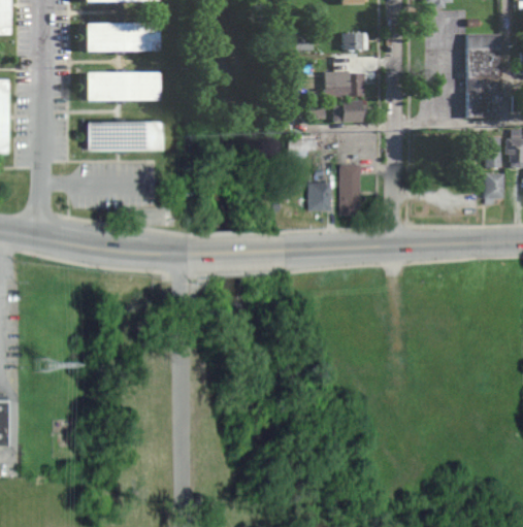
[(9,36),(0,35),(0,0),(9,0),(9,2),(12,2),(12,8),(9,8),(9,36)]
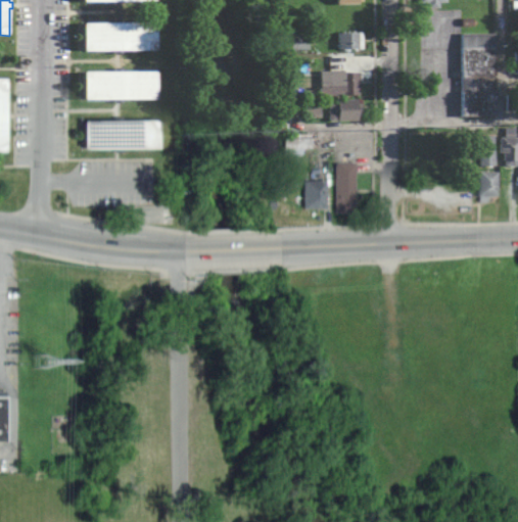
[(440,3),(440,8),(429,8),(429,3),(423,3),(423,0),(450,0),(450,3),(440,3)]
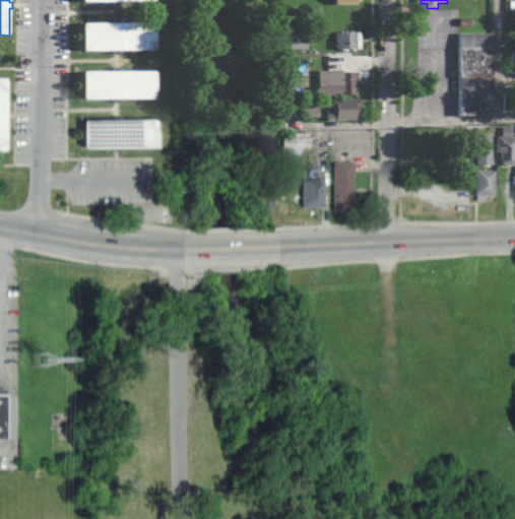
[(124,54),(117,54),(117,50),(84,50),(84,23),(117,23),(117,20),(123,20),(123,23),(155,24),(155,50),(124,50),(124,54)]
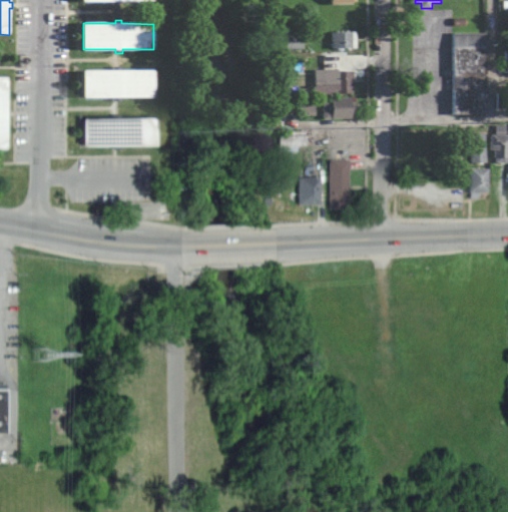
[(335,49),(334,33),(359,33),(359,49),(335,49)]
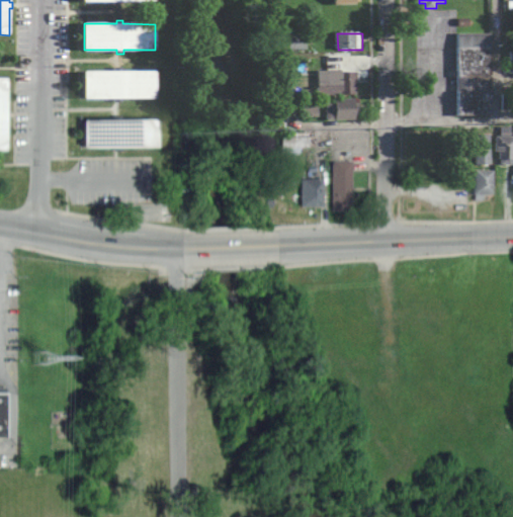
[(493,115),(459,116),(459,114),(459,33),(492,33),(493,115)]
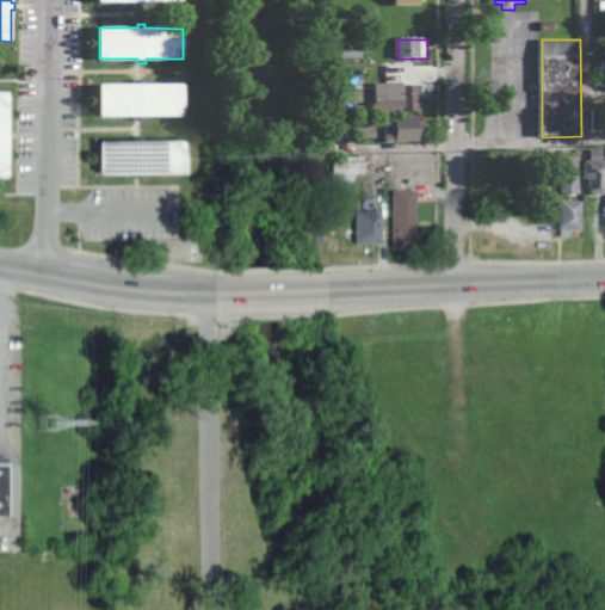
[(146,121),(137,121),(137,116),(100,116),(100,85),(137,86),(137,82),(146,82),(146,85),(183,85),(183,116),(146,116),(146,121)]
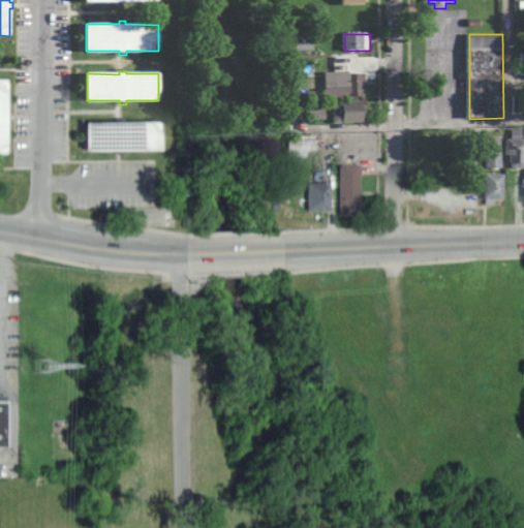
[(351,71),(351,75),(366,75),(367,96),(348,97),(347,91),(328,92),(328,72),(351,71)]
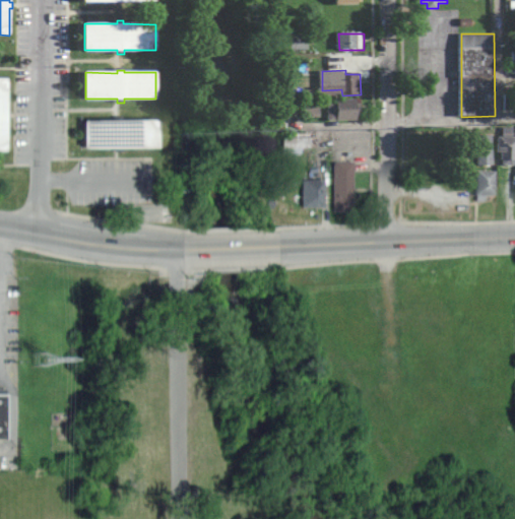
[(7,150),(0,150),(0,79),(7,79),(7,113),(10,113),(10,119),(7,119),(7,150)]
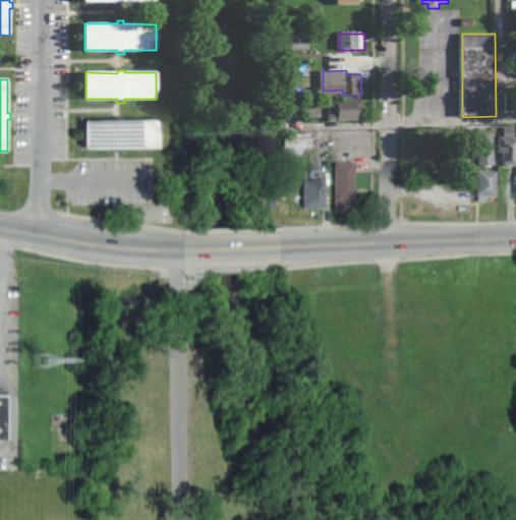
[(362,119),(330,119),(330,101),(362,101),(362,119)]
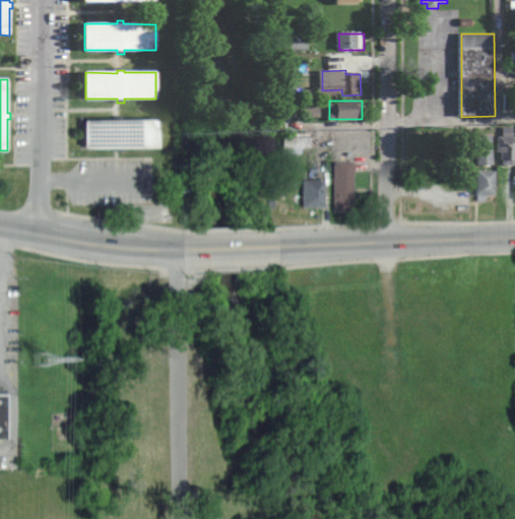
[(125,150),(118,150),(118,147),(85,147),(85,120),(118,121),(118,118),(125,119),(124,121),(156,122),(156,148),(125,147),(125,150)]
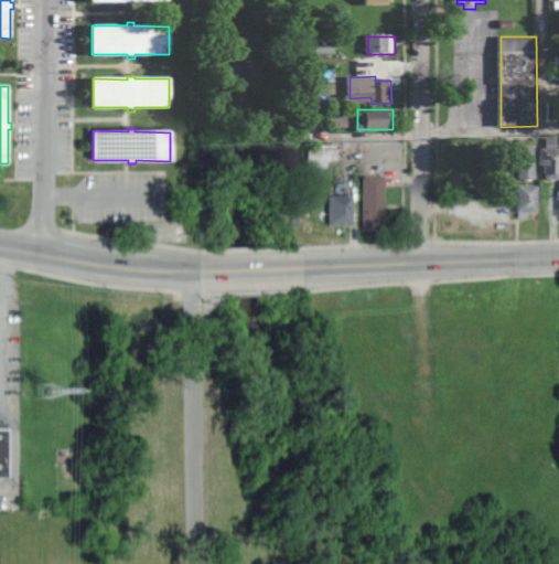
[(558,181),(548,180),(548,174),(547,174),(547,166),(543,166),(544,149),(548,149),(548,139),(558,140),(558,181)]
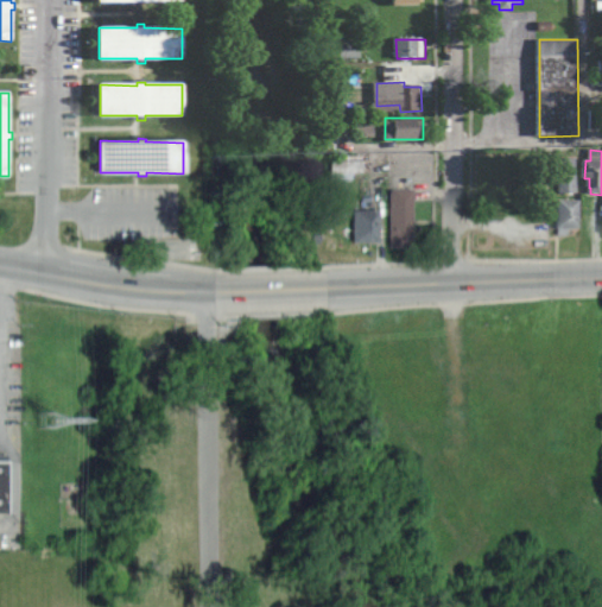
[(356,172),(368,171),(367,159),(342,163),(344,178),(357,177),(356,172)]
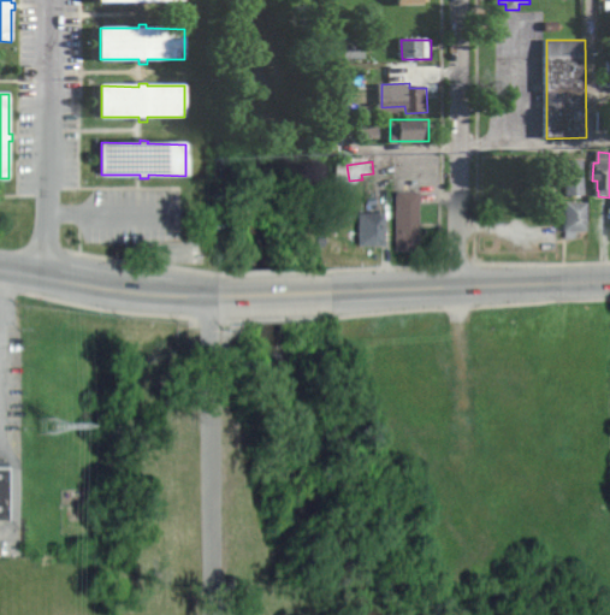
[(422,250),(400,250),(400,193),(422,193),(422,250)]
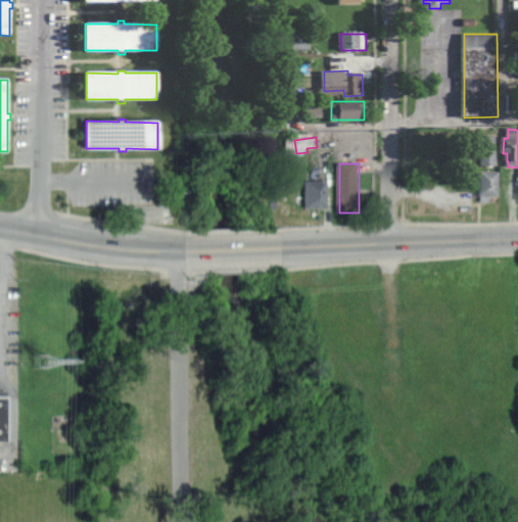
[(489,196),(489,203),(482,203),(482,196),(480,196),(480,174),(501,174),(501,196),(489,196)]
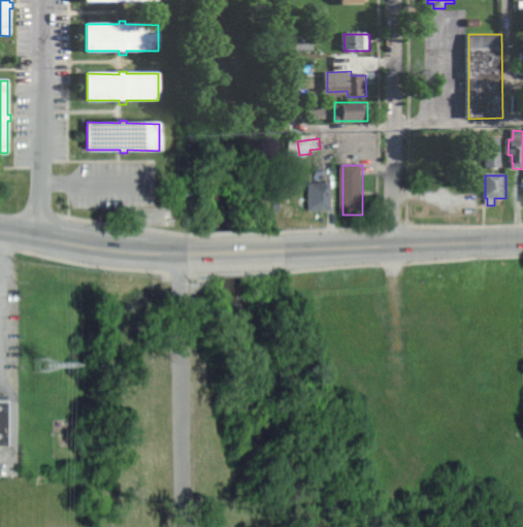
[(332,209),(311,209),(311,183),(332,183),(332,209)]
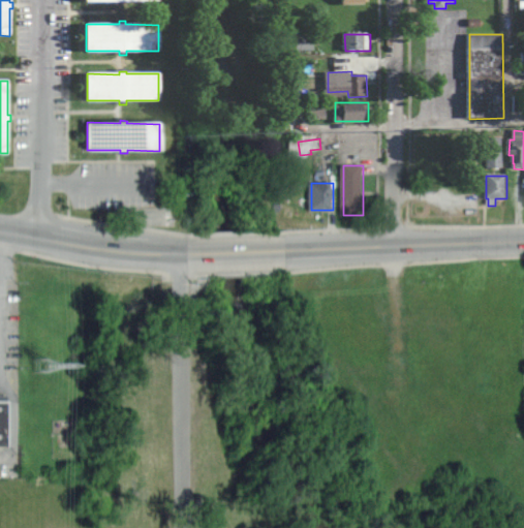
[(0,397),(8,397),(8,446),(0,446),(0,397)]
